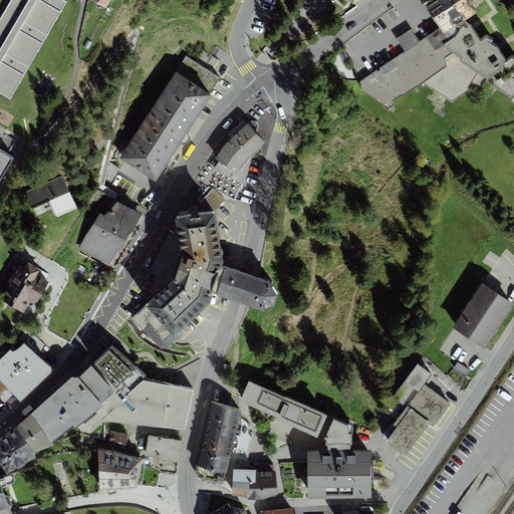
[(11,0),(0,19),(0,93),(10,99),(66,2),(62,0),(11,0)]
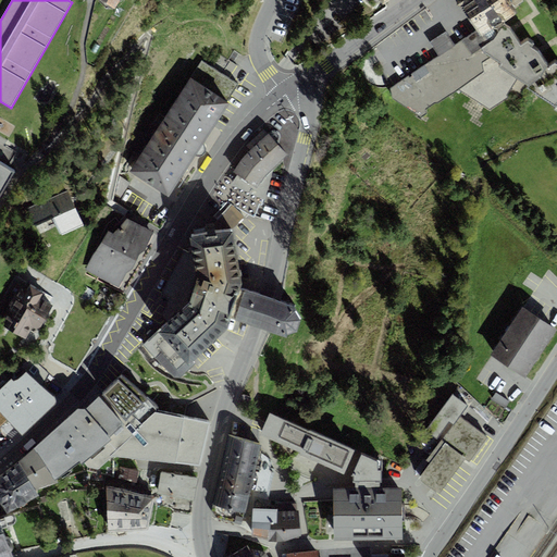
[(120,0),(99,0),(114,9),(120,0)]
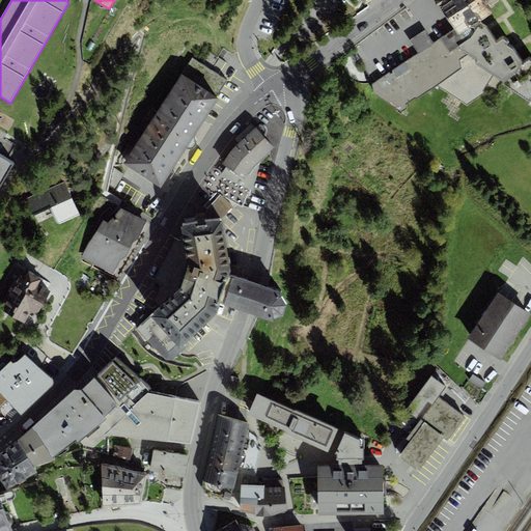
[(454,28),(458,35),(478,22),(492,12),(482,0),(440,0),(437,2),(454,28)]
